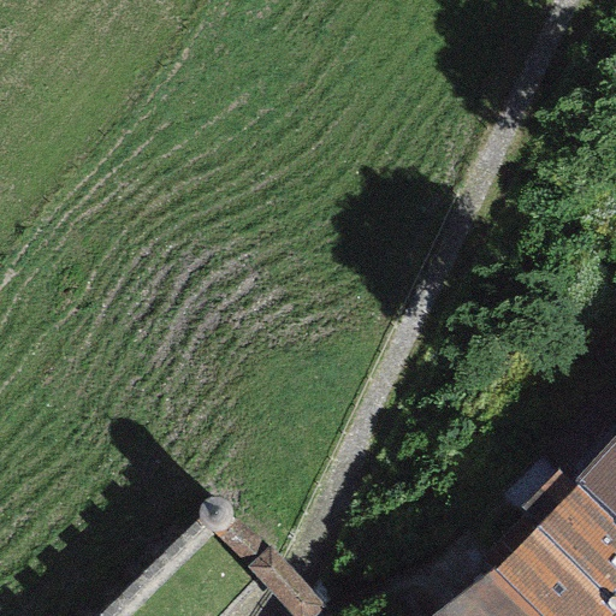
[(615,443),(580,485),(615,519),(615,443)]
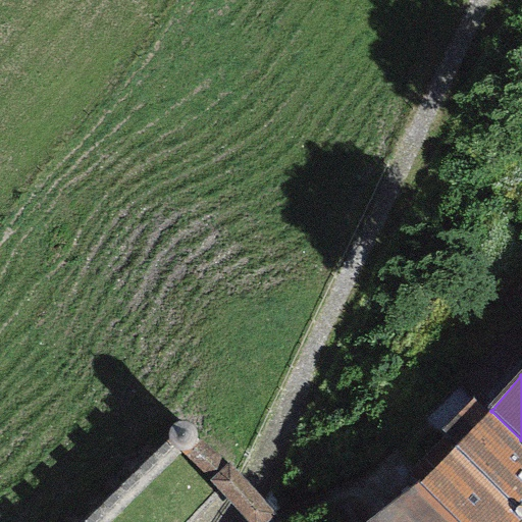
[(521,439),(491,411),(456,447),(521,510),(521,439)]
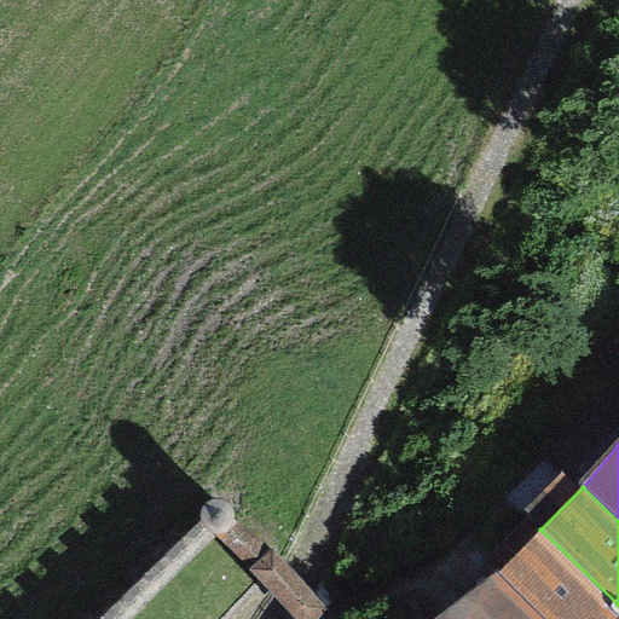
[(618,618),(618,605),(541,530),(501,571),(550,618),(618,618)]
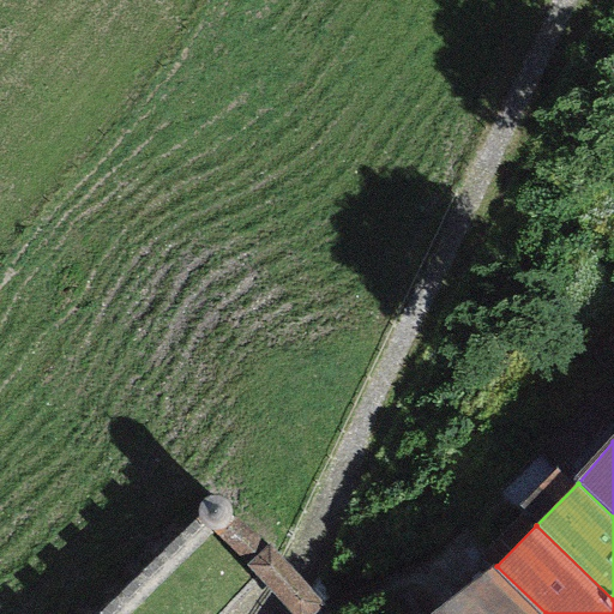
[(309,613),(321,603),(269,547),(251,564),(296,613),(309,613)]
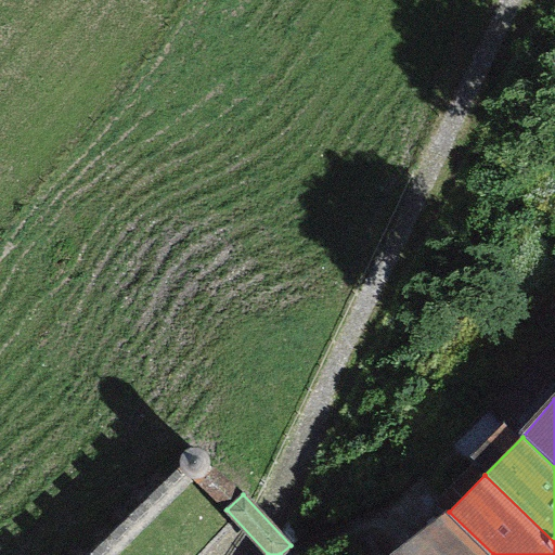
[(493,554),(449,512),(394,554),(493,554)]
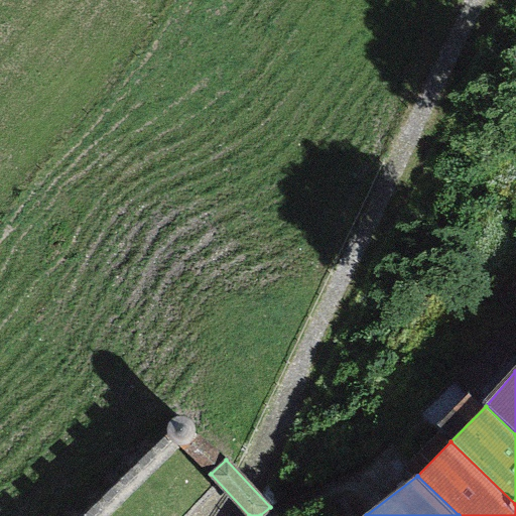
All buildings are outlined.
